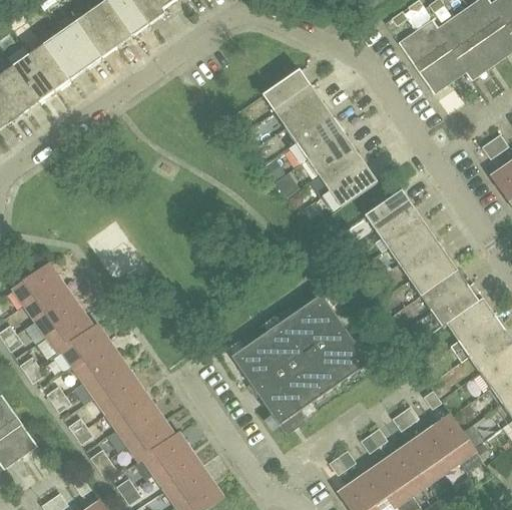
[(37,0),(38,1),(43,8),(54,0),(37,0)]
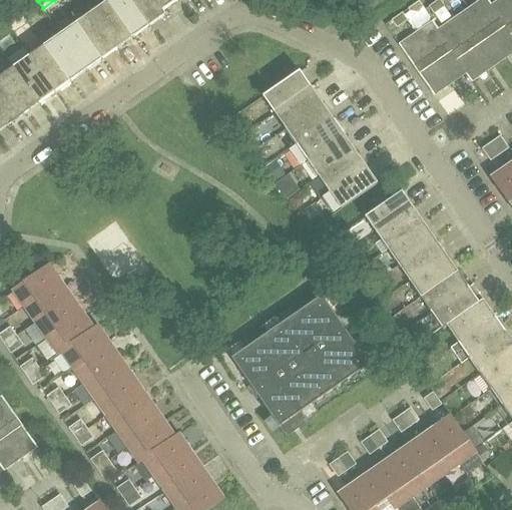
[(105,0),(90,10),(117,47),(133,36),(107,0),(105,0)]
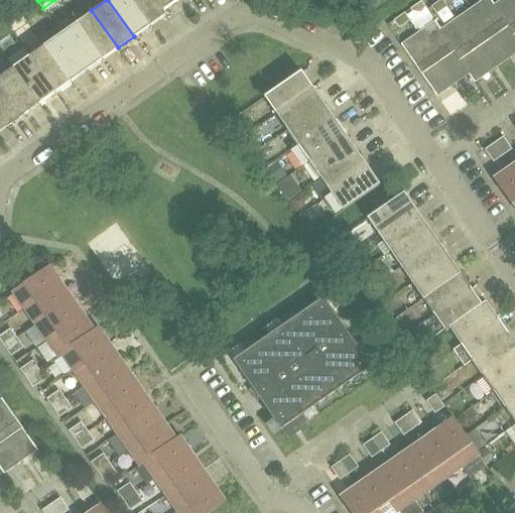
[(149,25),(131,0),(108,0),(134,36),(149,25)]
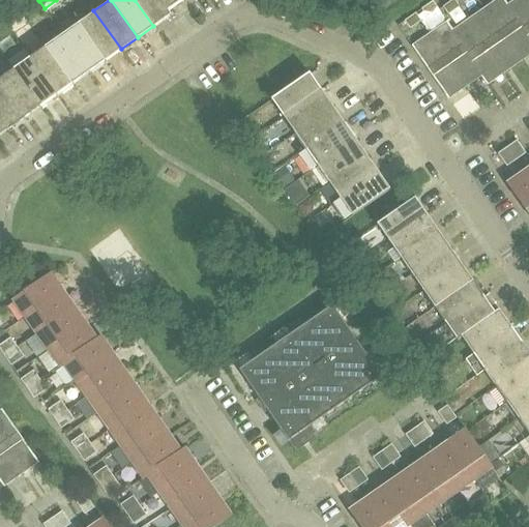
[(135,0),(153,26),(170,15),(159,0),(135,0)]
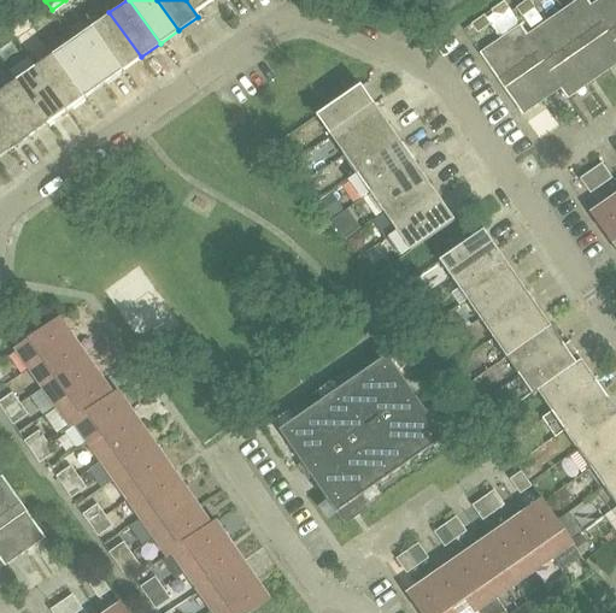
[(186,0),(198,17),(199,17),(195,11),(210,0),(186,0)]
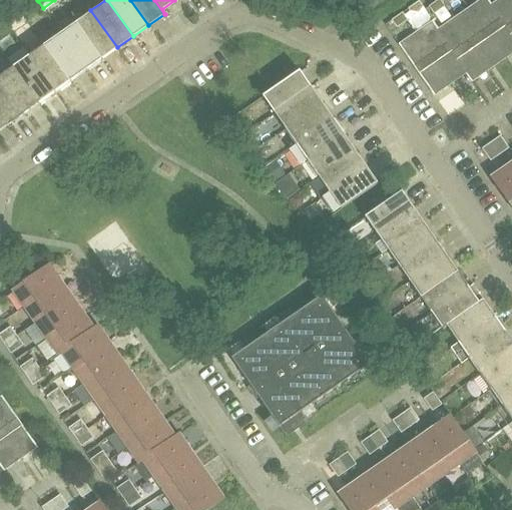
[(423,6),(419,0),(416,0),(407,6),(412,13),(423,6)]
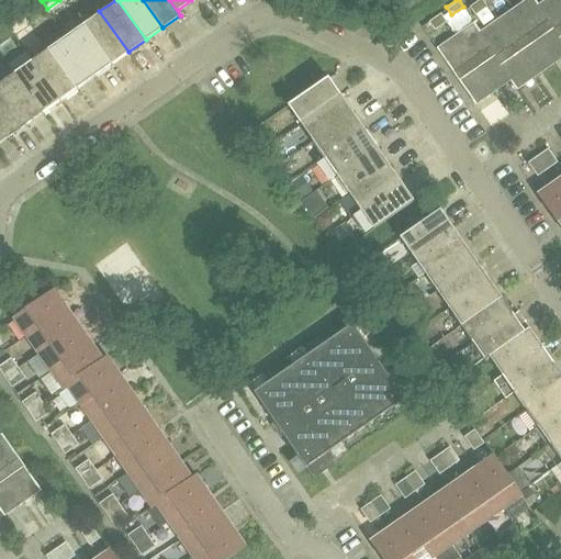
[(474,0),(468,4),(474,12),(486,4),(483,0),(474,0)]
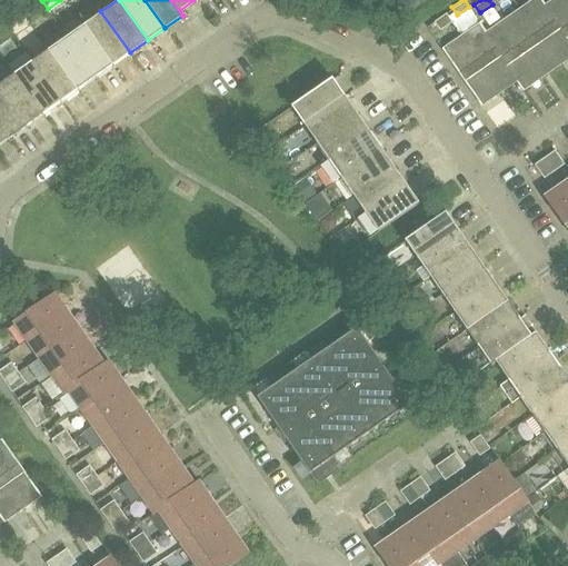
[(527,0),(518,7),(557,65),(567,56),(567,41),(539,0),(527,0)]
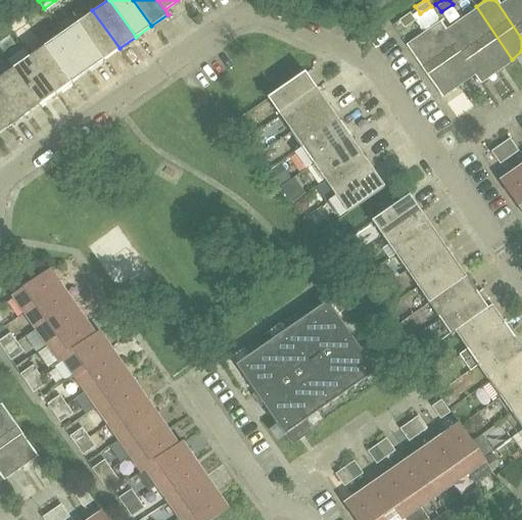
[(495,0),(521,38),(521,4),(519,0),(503,0),(499,3),(496,0),(495,0)]
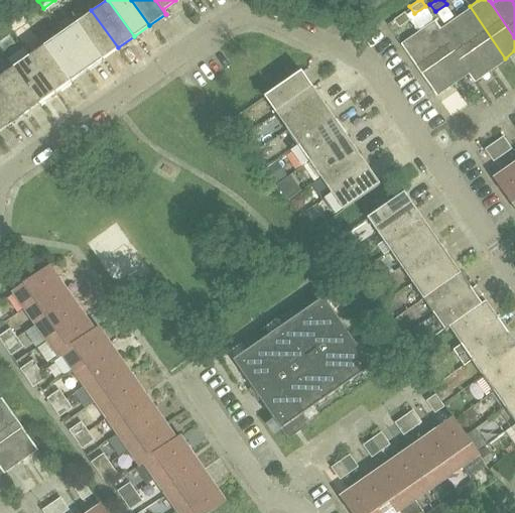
[(470,6),(455,17),(490,69),(505,58),(470,6)]
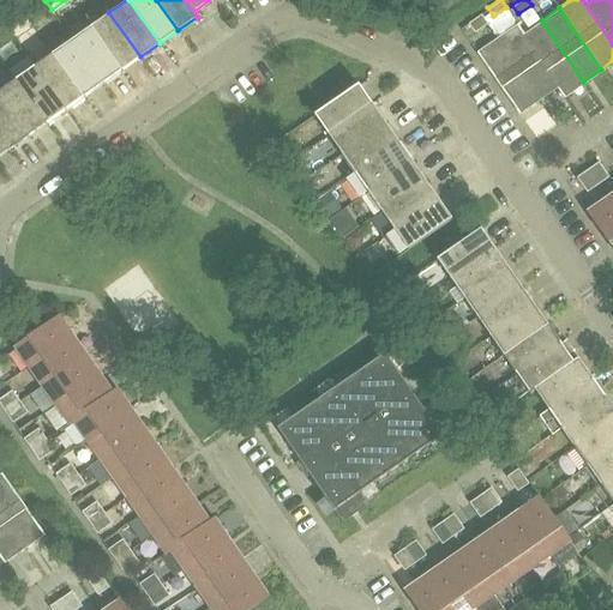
[(108,12),(90,25),(121,70),(140,56),(108,12)]
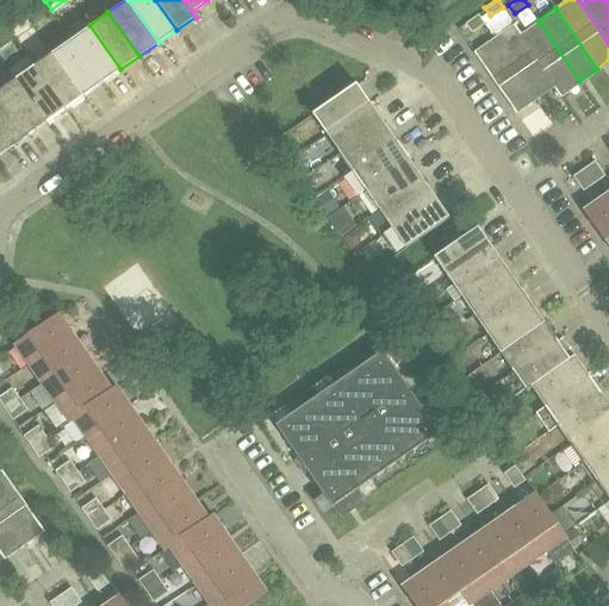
[(465,20),(471,30),(483,20),(477,12),(465,20)]
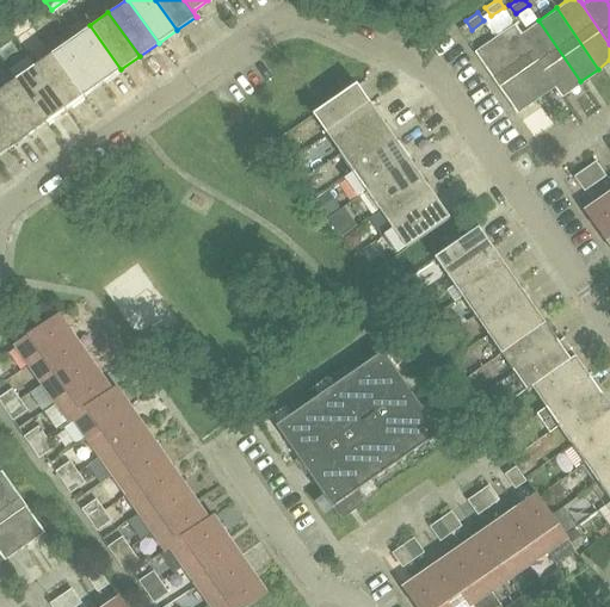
[(560,95),(580,81),(538,20),(519,32),(519,33),(554,84),(554,86),(560,95)]
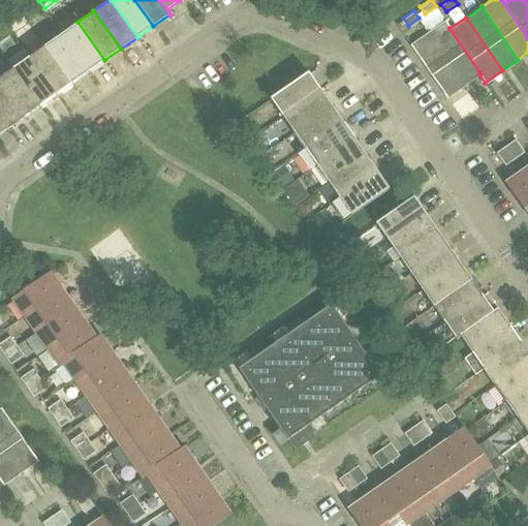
[(444,20),(427,32),(464,85),(479,74),(479,72),(449,29),(449,28),(444,20)]
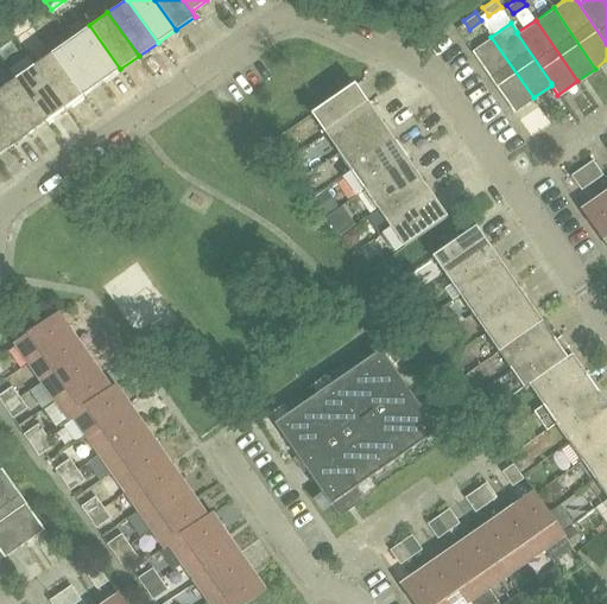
[(70,37),(101,82),(120,69),(89,25),(70,37)]
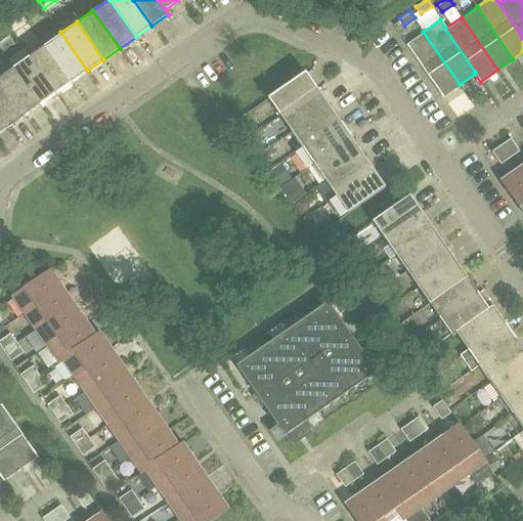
[(44,43),(72,82),(87,71),(60,32),(44,43)]
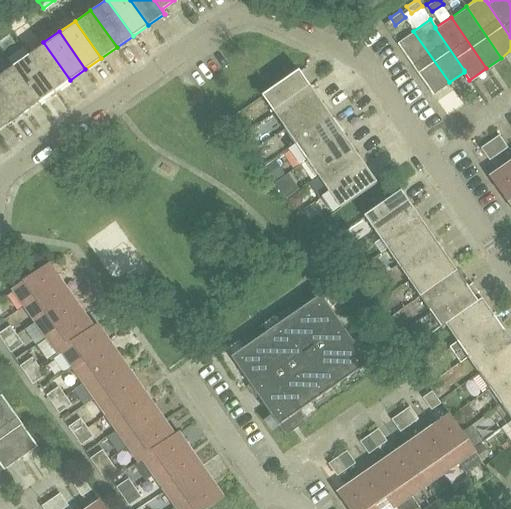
[(431,94),(449,82),(413,31),(396,42),(431,94)]
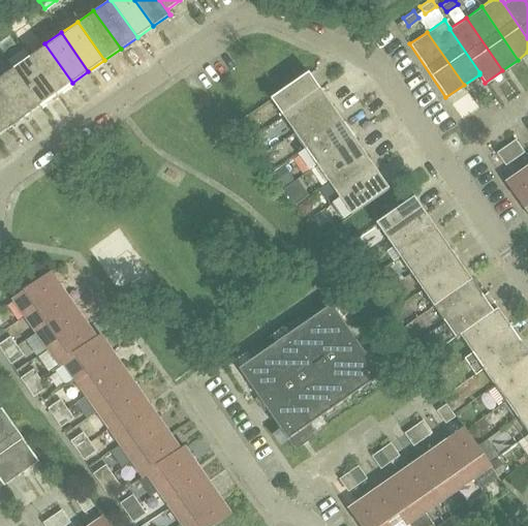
[(28,56),(56,94),(72,83),(44,43),(28,56)]
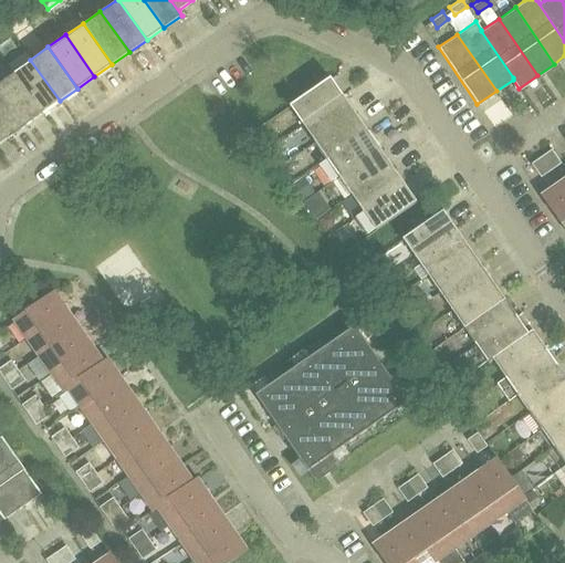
[(60,101),(30,60),(24,50),(7,63),(13,72),(42,113),(60,101)]
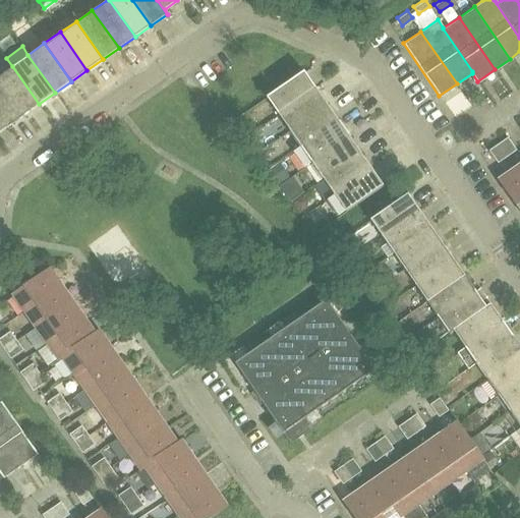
[(12,66),(0,73),(0,81),(22,115),(39,104),(12,66)]
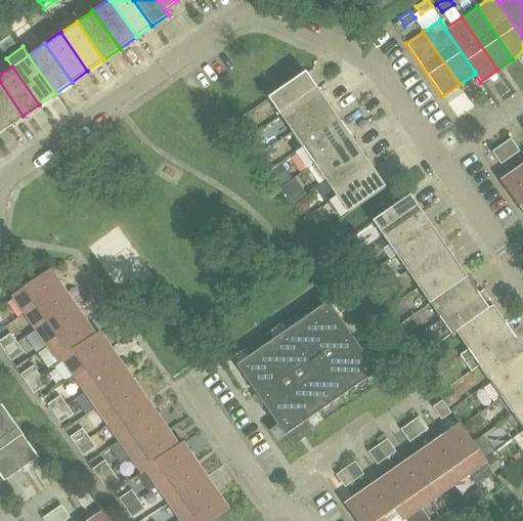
[(279,115),(316,88),(305,71),(267,97),(279,115)]
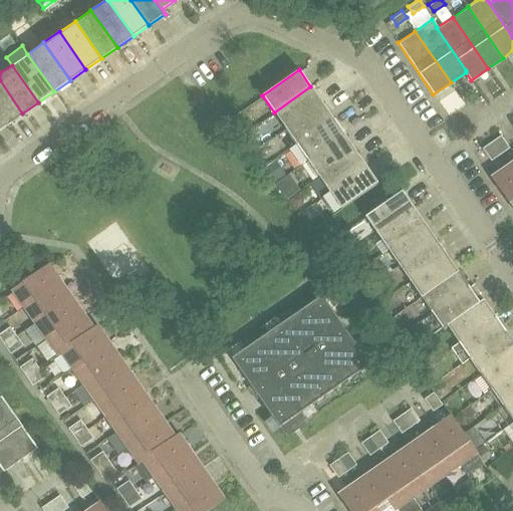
[(0,115),(6,124),(22,113),(0,80),(0,115)]
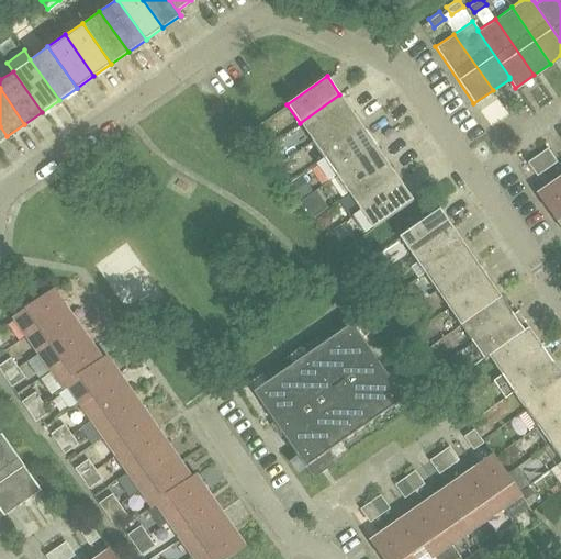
[(300,123),(312,141),(352,112),(339,94),(300,123)]
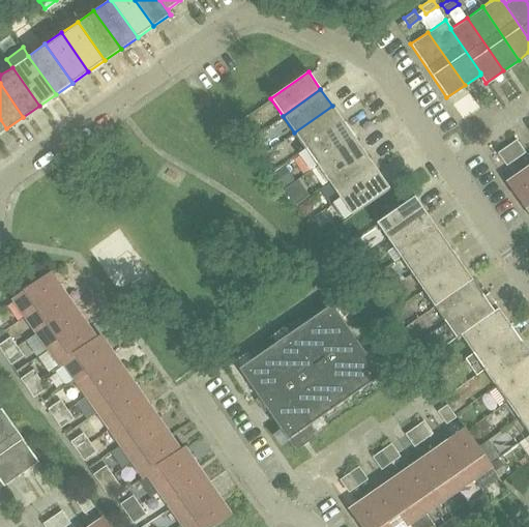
[(305,148),(344,121),(332,106),(294,133),(305,148)]
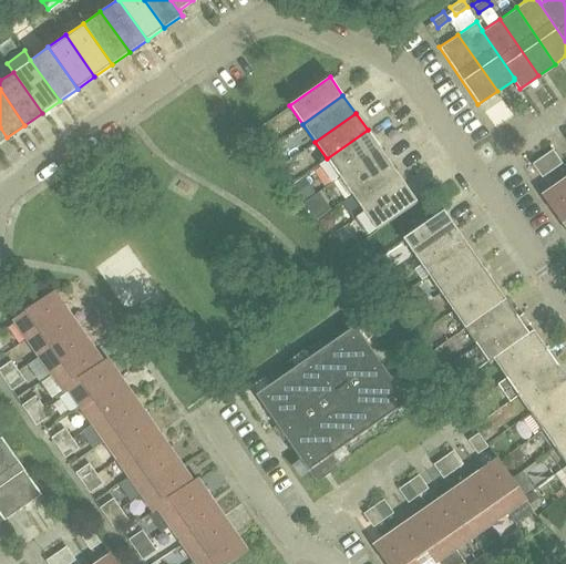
[(327,159),(339,176),(380,147),(368,130),(327,159)]
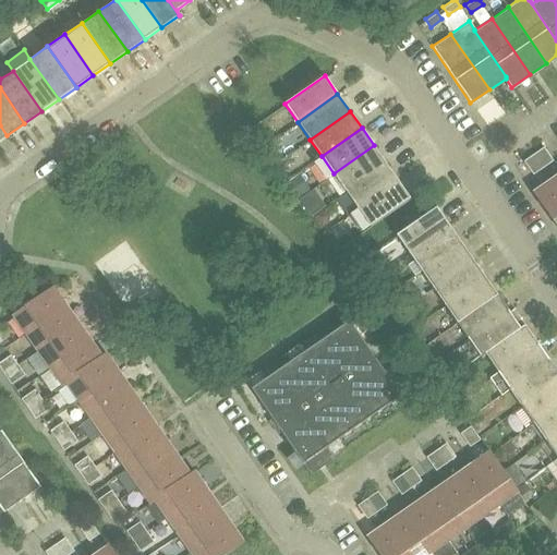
[(346,191),(386,163),(374,145),(334,173),(346,191)]
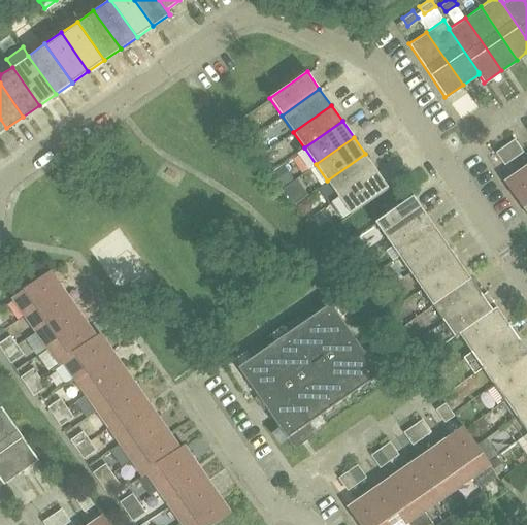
[(522,151),(513,138),(503,144),(513,158),(522,151)]
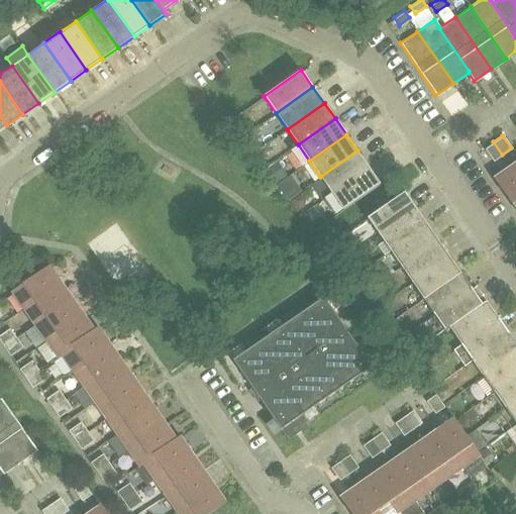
[(502,155),(493,141),(484,148),(493,161),(502,155)]
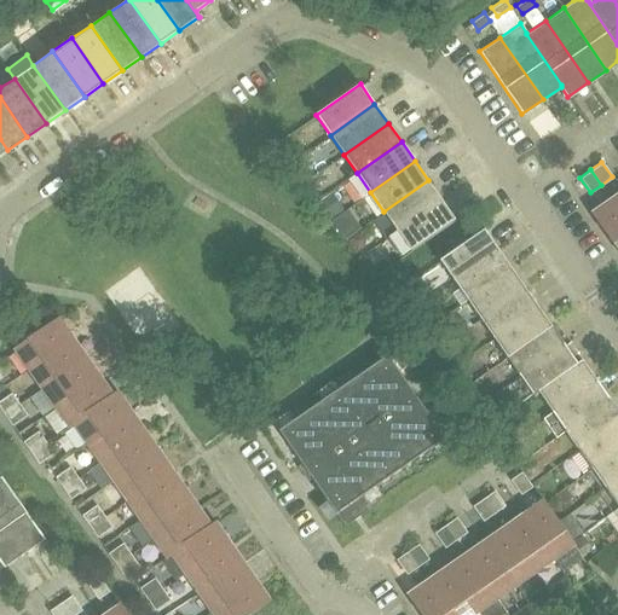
[(383,212),(397,230),(442,199),(428,180),(383,212)]
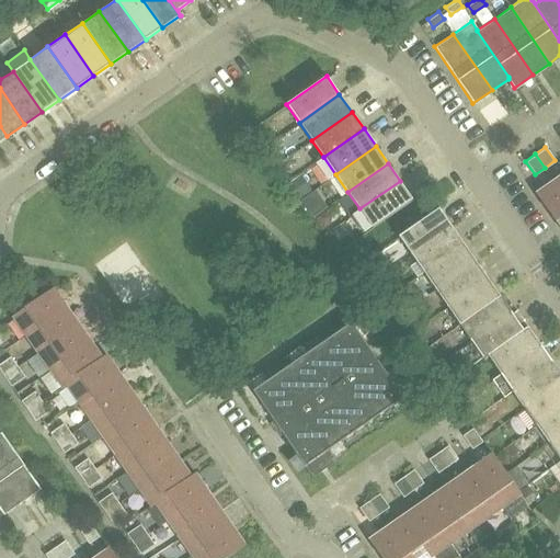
[(301,174),(299,177),(293,181),(303,196),(311,190),(301,174)]
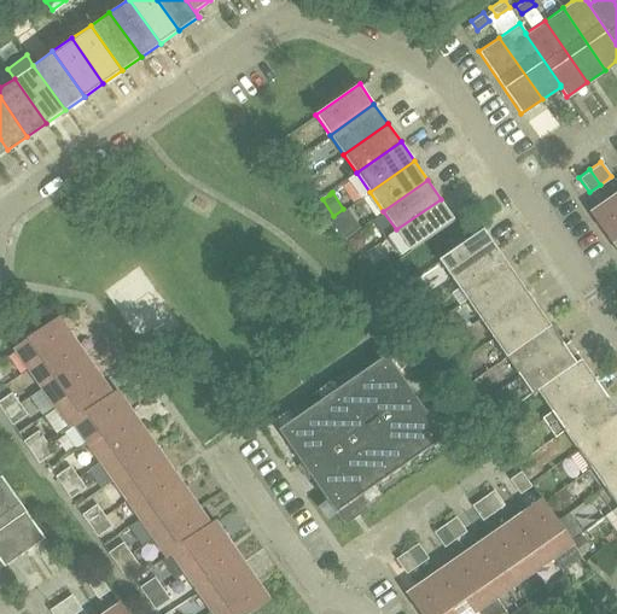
[(616,251),(616,208),(610,198),(589,212),(616,251)]
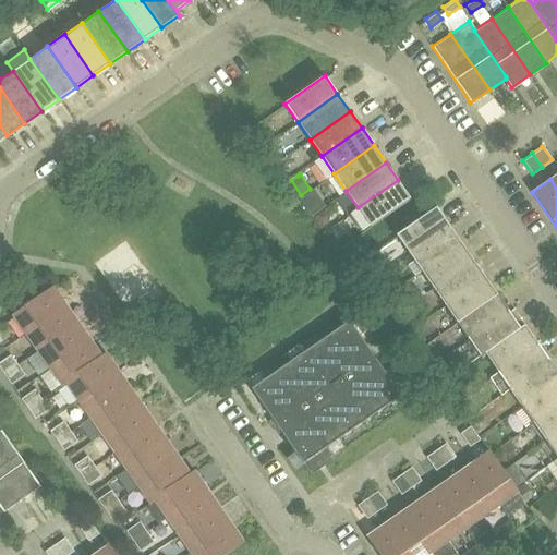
[(358,207),(371,226),(411,197),(398,180),(358,207)]
